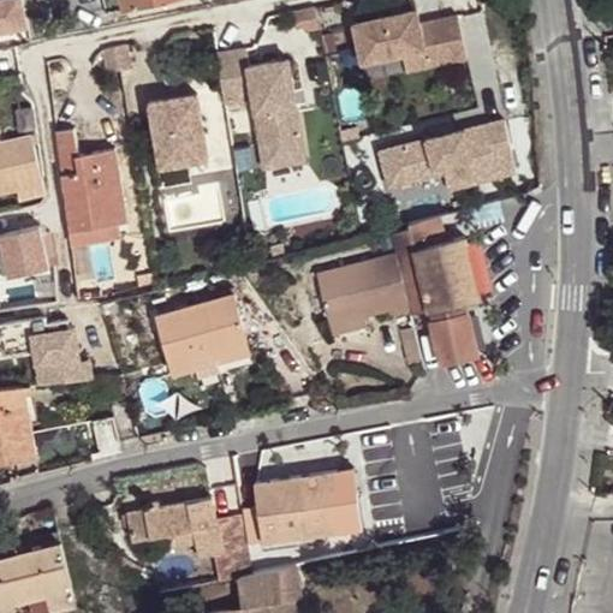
[(4,0),(0,1),(0,33),(27,27),(21,0),(4,0)]
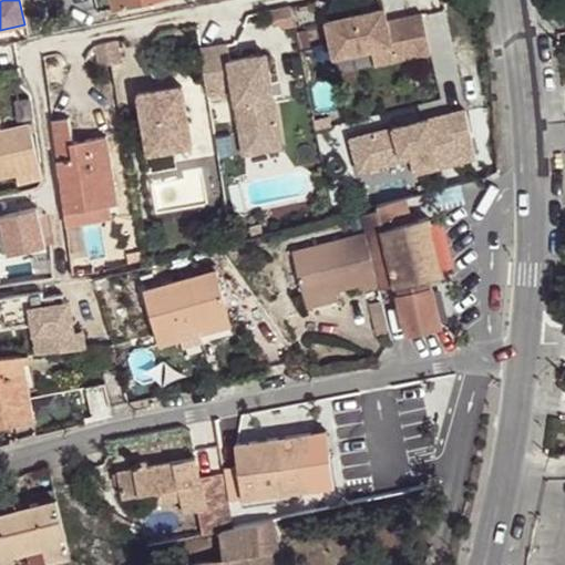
[(112,0),(114,9),(158,0),(112,0)]
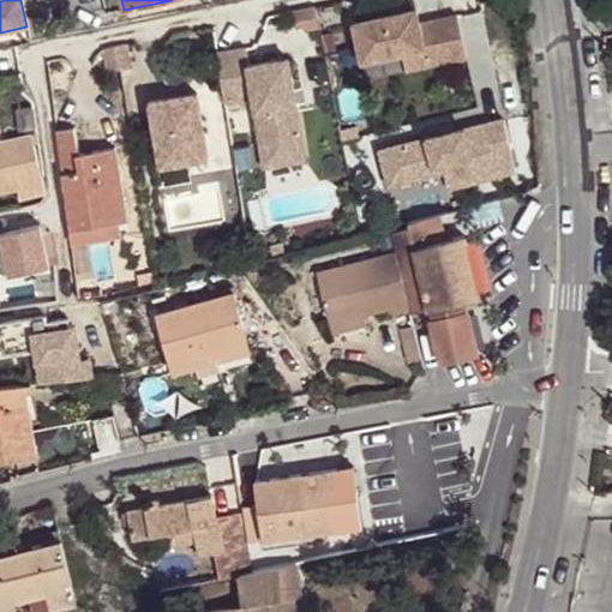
[(466,60),(456,17),(419,25),(415,11),(352,24),(360,64),(400,55),(421,51),(425,69),(466,60)]
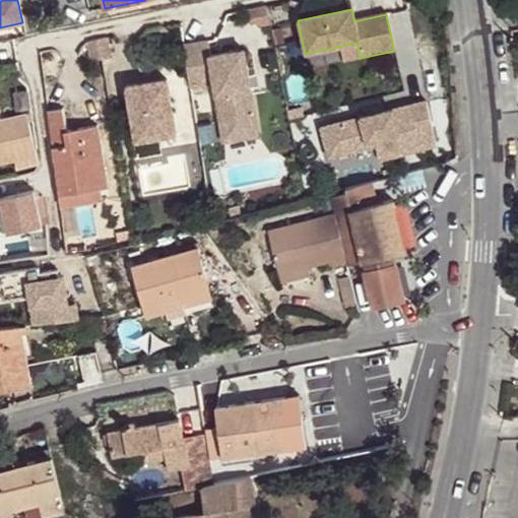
[(95,42),(100,61),(110,59),(107,40),(95,42)]
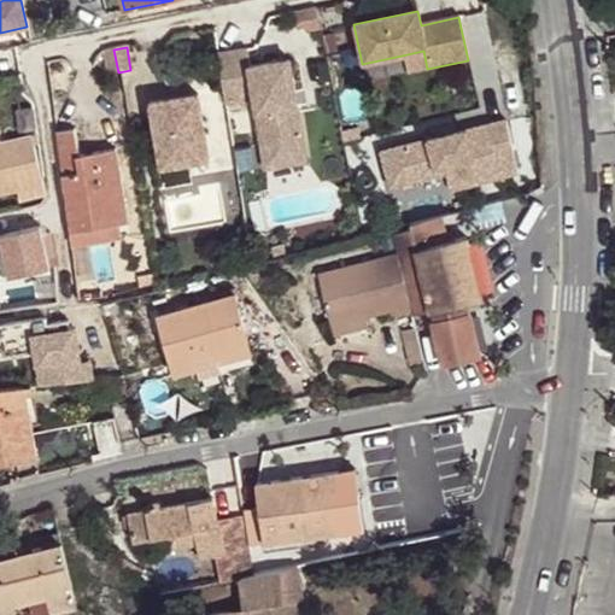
[(106,75),(118,72),(113,50),(103,51),(106,75)]
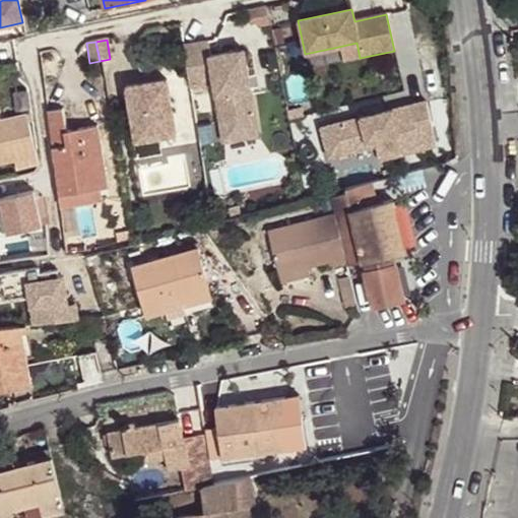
[(207,43),(182,47),(188,88),(212,85),(219,131),(254,126),(243,52),(209,57),(207,43)]
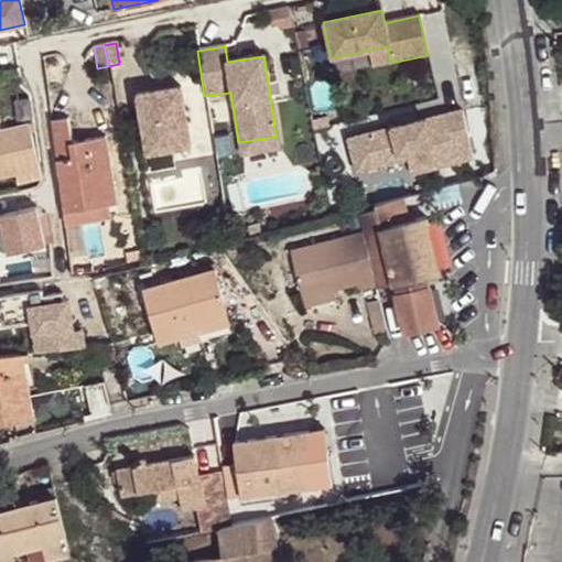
[(370,66),(390,63),(387,46),(367,51),(370,66)]
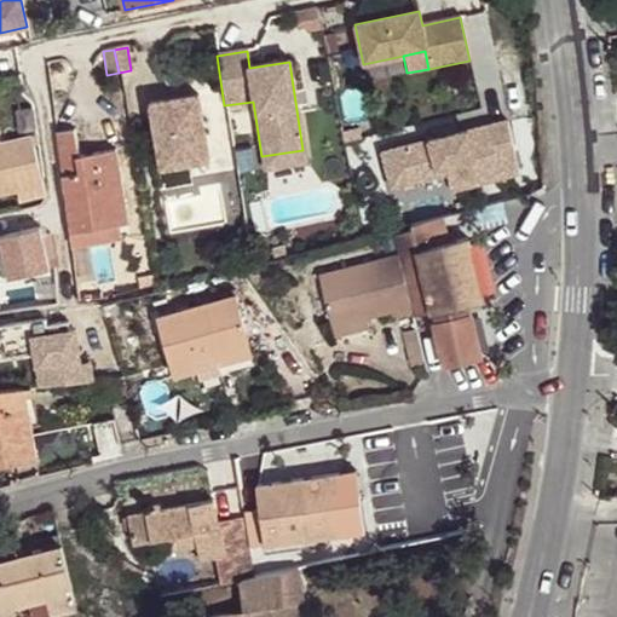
[(197,97),(149,104),(160,169),(208,162),(197,97)]
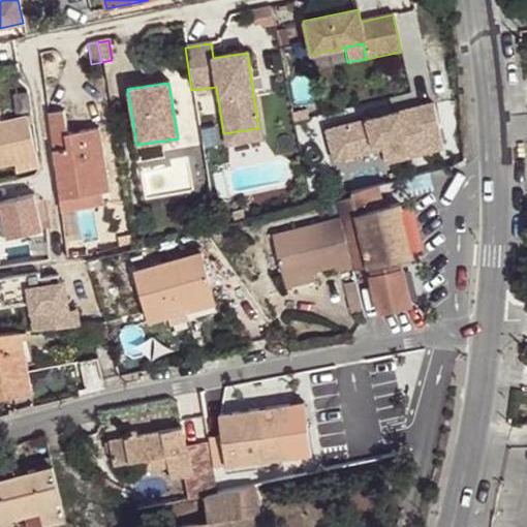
[(433,104),(326,131),(332,157),(379,145),(381,150),(384,164),(442,150),(433,104)]
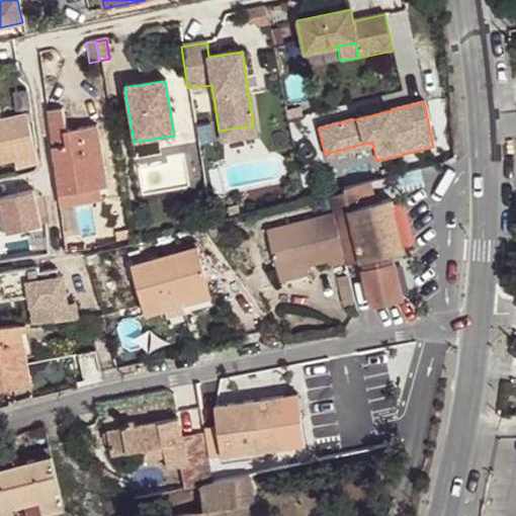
[(61,108),(46,111),(57,196),(99,189),(105,188),(99,155),(92,156),(91,150),(98,149),(94,126),(65,132),(61,108)]
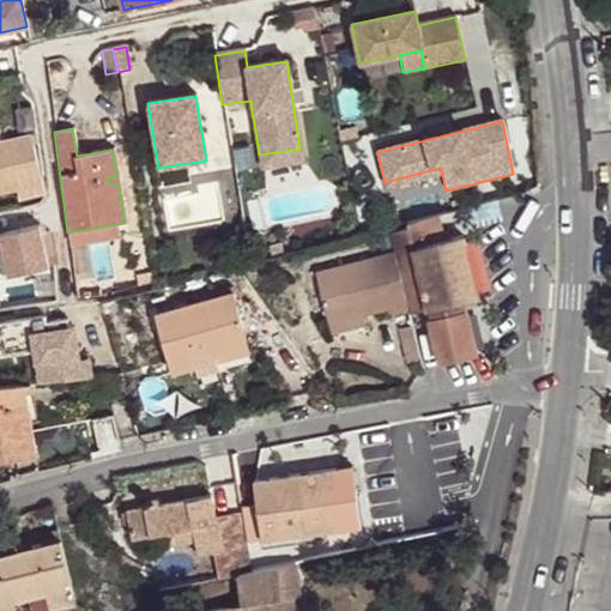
[(0,194),(2,193),(14,191),(17,201),(42,195),(28,135),(0,143),(0,194)]
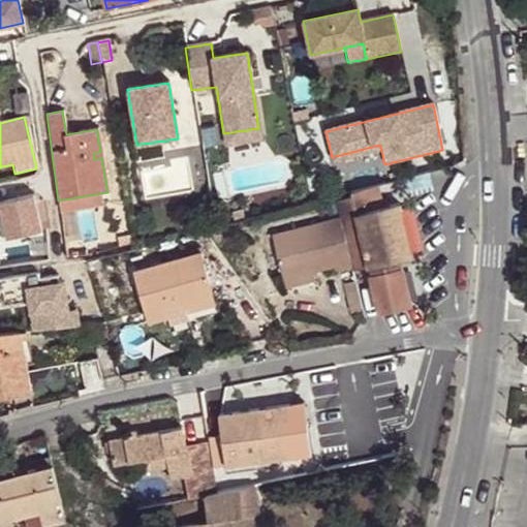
[(223,133),(225,146),(260,140),(258,128),(223,133)]
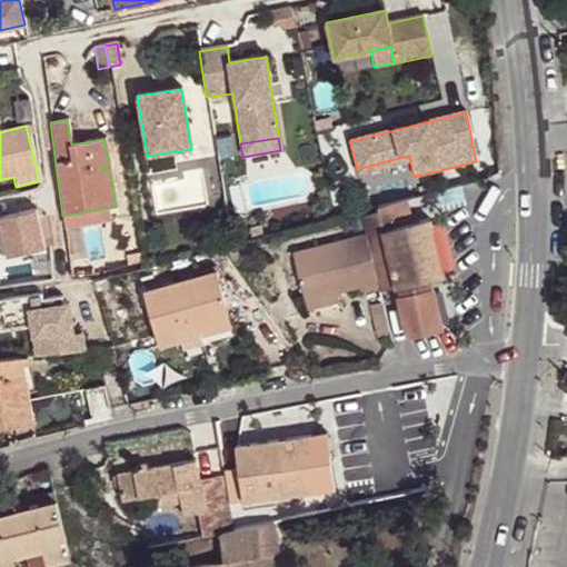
[(358,175),(410,161),(408,156),(357,169),(358,175)]
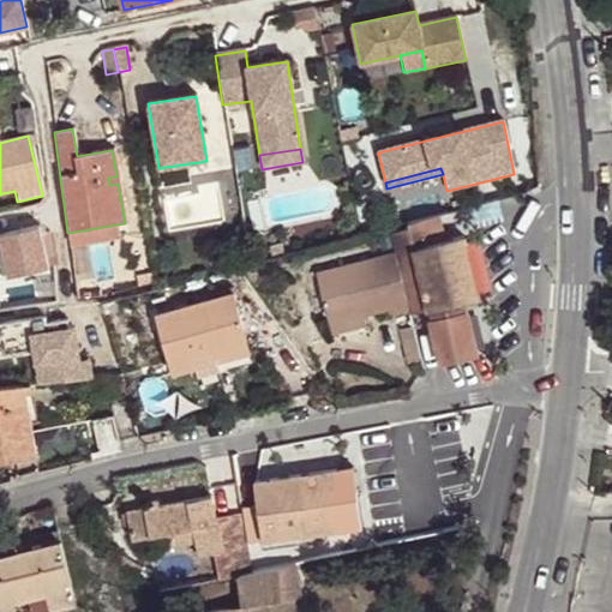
[(0,273),(57,264),(49,221),(0,229),(0,273)]
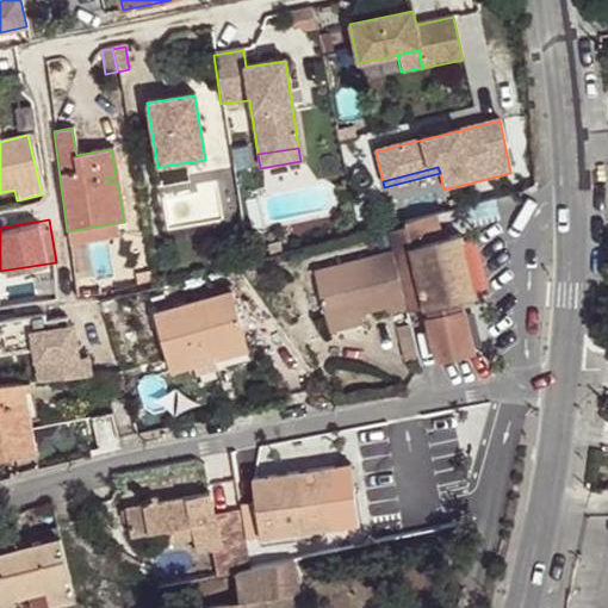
[(119,235),(117,223),(67,231),(69,243),(119,235)]
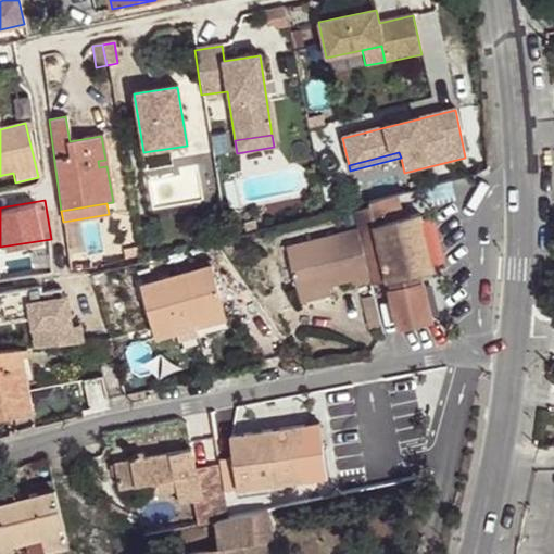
[(357,230),(365,262),(381,257),(389,278),(436,267),(422,204),(376,216),(370,208),(352,212),(357,230)]
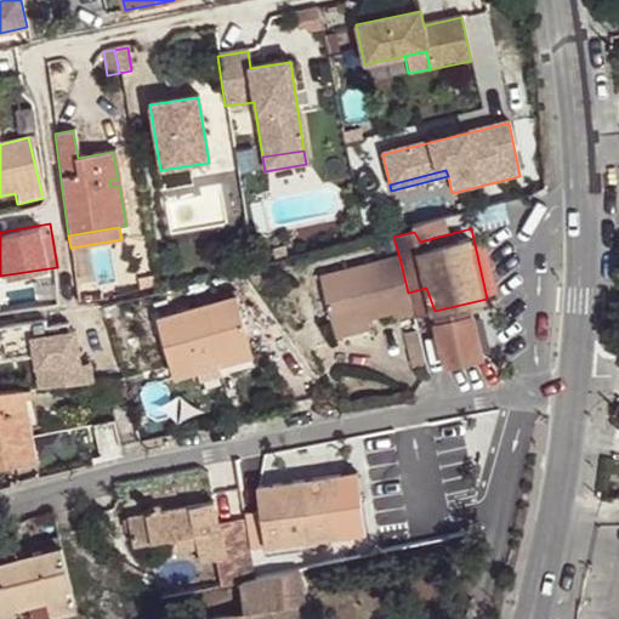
[(412,313),(408,293),(399,257),(318,276),(330,327),(364,319),(391,312),(392,318),(412,313)]
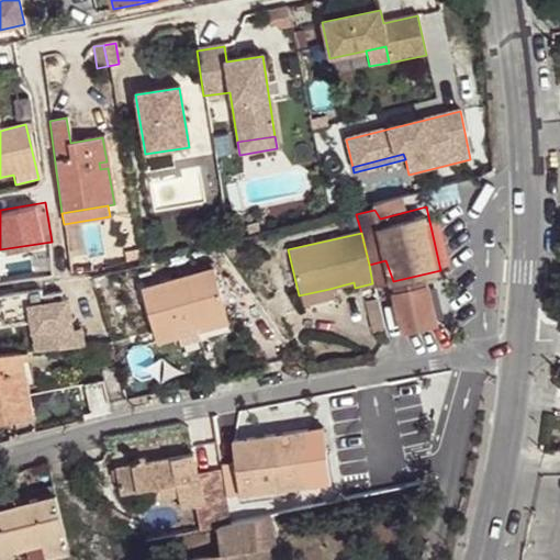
[(212,270),(142,289),(156,343),(179,336),(177,328),(192,324),(225,315),(212,270)]
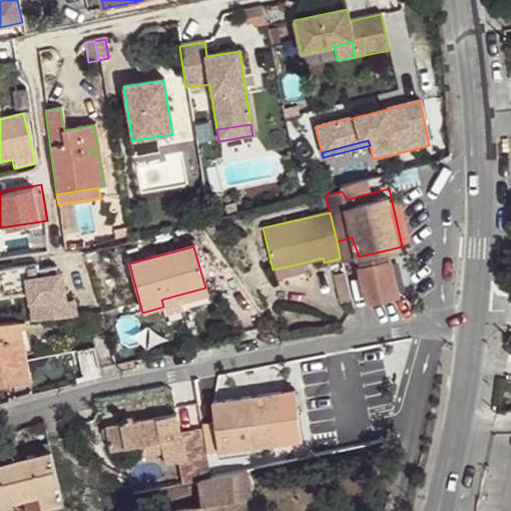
[(390,258),(357,266),(364,304),(402,298),(390,258)]
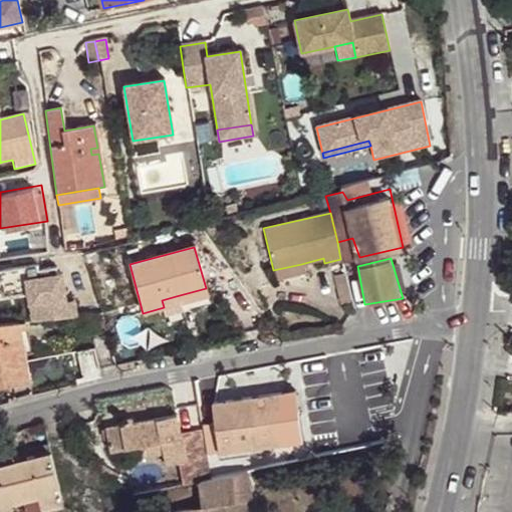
[(303,272),(301,264),(273,270),(275,279),(303,272)]
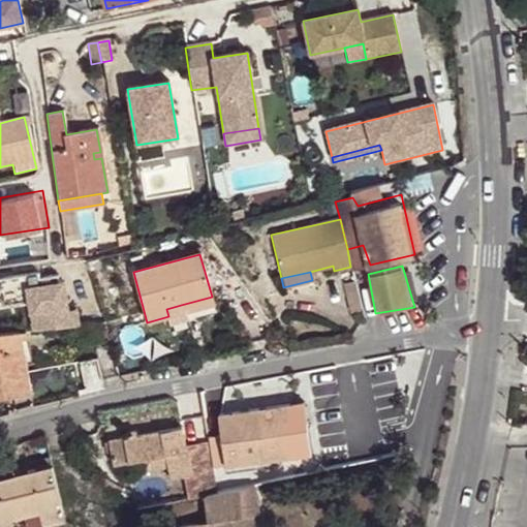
[(26,330),(70,327),(67,280),(22,283),(26,330)]
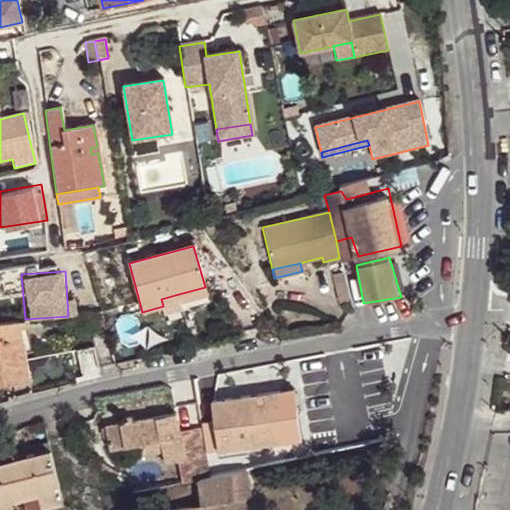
[(339,304),(350,301),(343,272),(332,276),(339,304)]
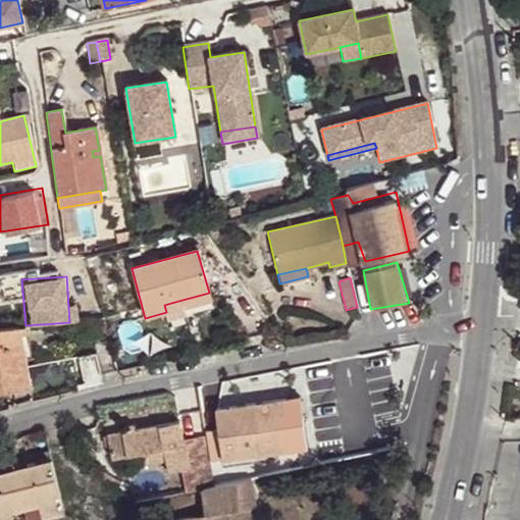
[(211,301),(209,293),(178,301),(180,309),(211,301)]
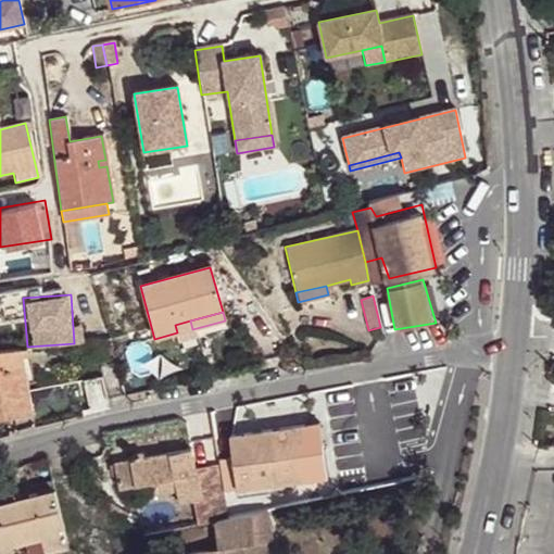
[(0,419),(34,414),(23,350),(0,350),(0,419)]
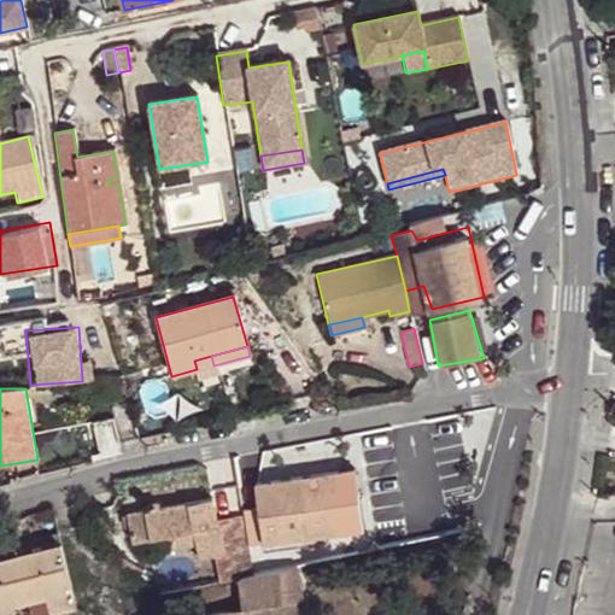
[(241,516),(242,526),(262,522),(264,545),(335,534),(337,542),(363,538),(356,495),(337,497),(333,473),(256,485),(256,490),(238,493),(241,516)]
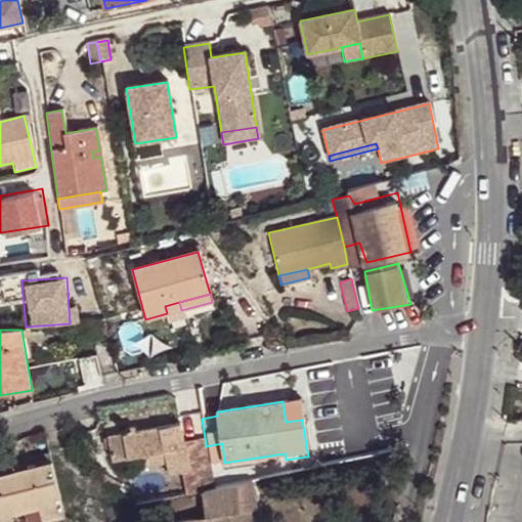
[(186,495),(203,492),(213,490),(206,446),(205,438),(183,442),(179,423),(135,432),(134,427),(125,429),(126,434),(107,438),(112,462),(128,459),(148,454),(151,465),(166,462),(168,475),(182,473),(186,495)]
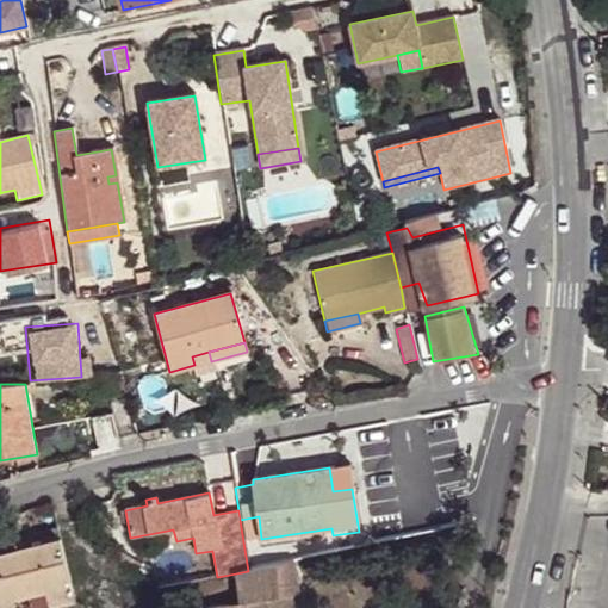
[(173,529),(149,534),(152,546),(177,541),(173,529)]
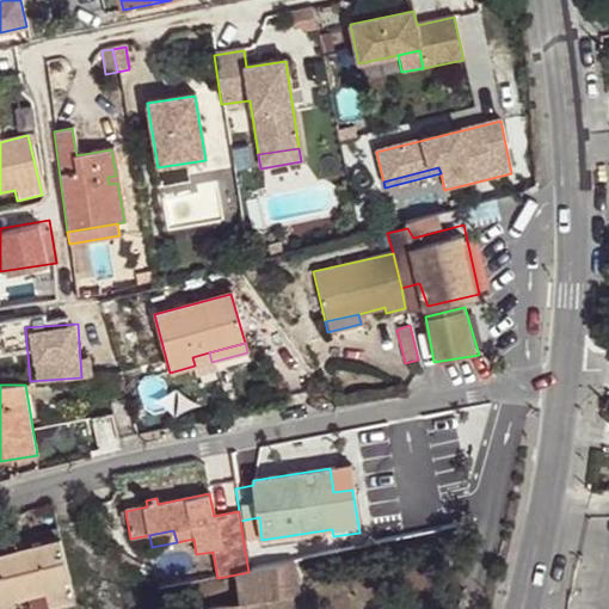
[(59,539),(0,553),(0,608),(13,608),(12,603),(45,594),(49,608),(54,608),(75,602),(59,539)]
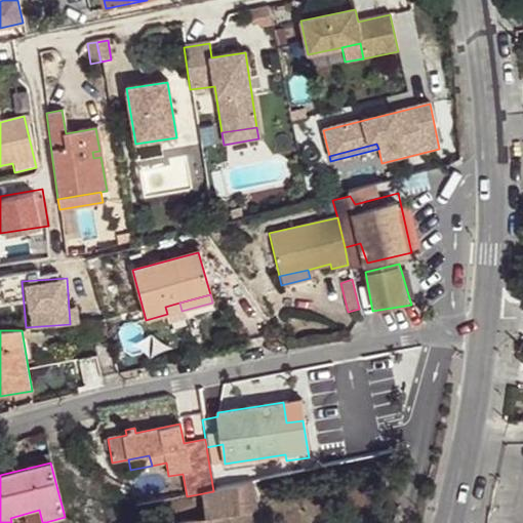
[(250,522),(249,513),(256,513),(252,483),(213,491),(203,493),(207,519),(188,522),(250,522)]
